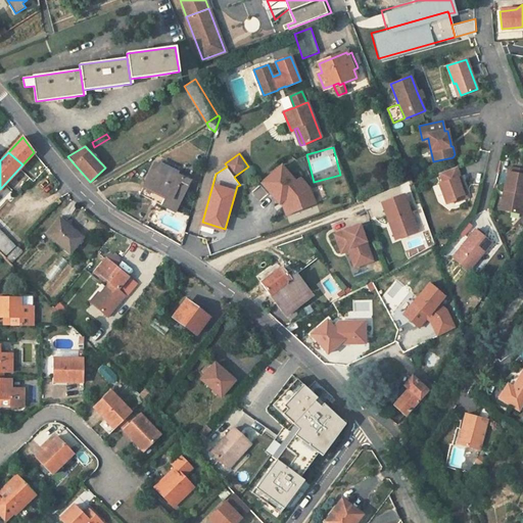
[(180,171),(160,161),(158,164),(178,175),(180,171)]
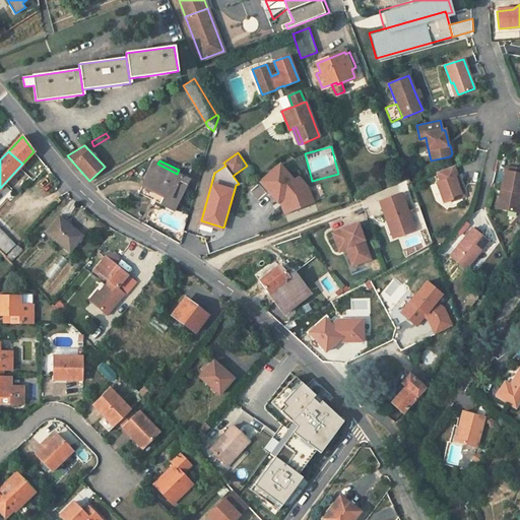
[(189,180),(177,174),(157,164),(153,163),(138,193),(174,210),(189,180)]
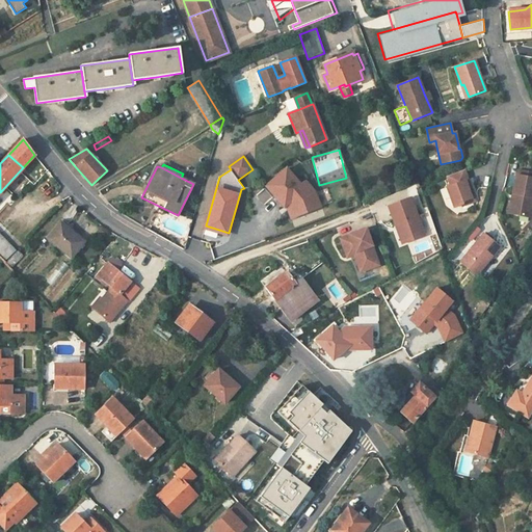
[(301,185),(286,168),(269,183),(277,192),(274,195),(284,206),(285,205),(288,204),(304,189),(301,185)]
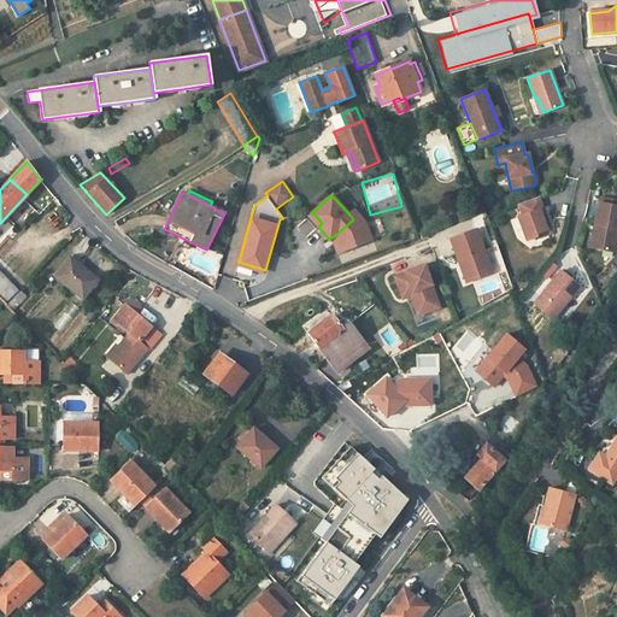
[(546,229),(539,210),(542,209),(539,197),(518,204),(523,216),(518,217),(527,240),(535,236),(538,233),(546,229)]
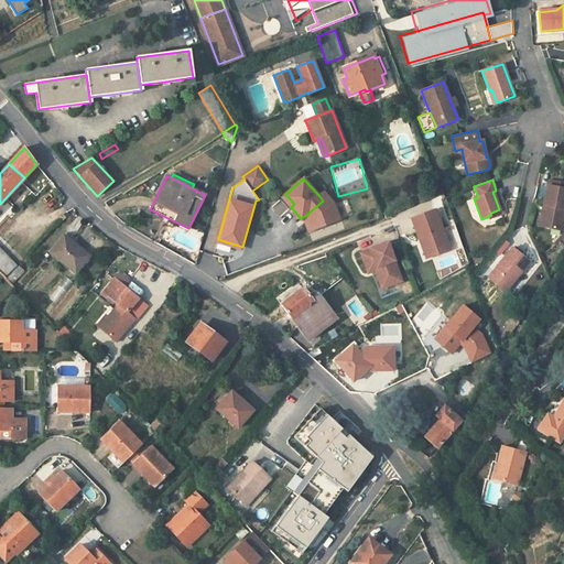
[(563,230),(563,220),(563,188),(549,186),(548,185),(543,205),(548,206),(544,227),(563,230)]
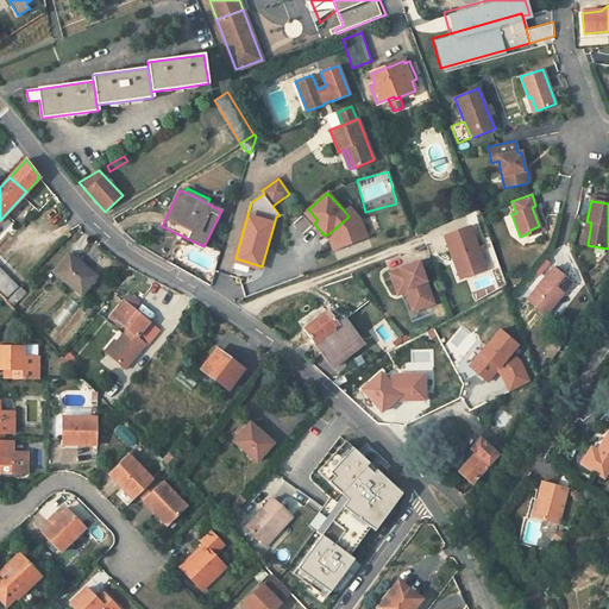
[(542,225),(535,206),(532,207),(539,226),(542,225)]
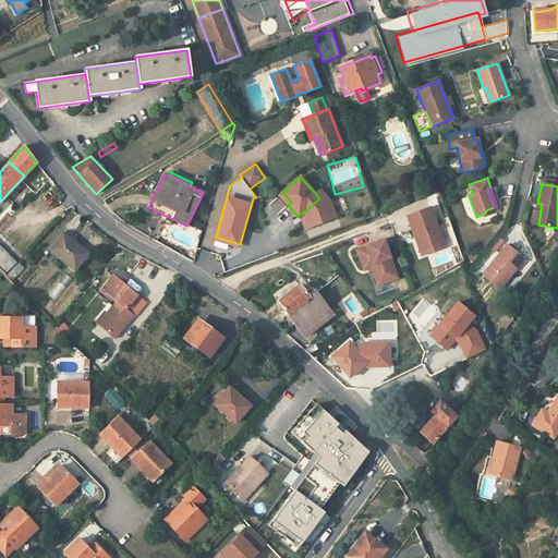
[(336,217),(330,202),(320,191),(316,194),(319,198),(302,214),(305,217),(308,227),(336,217)]
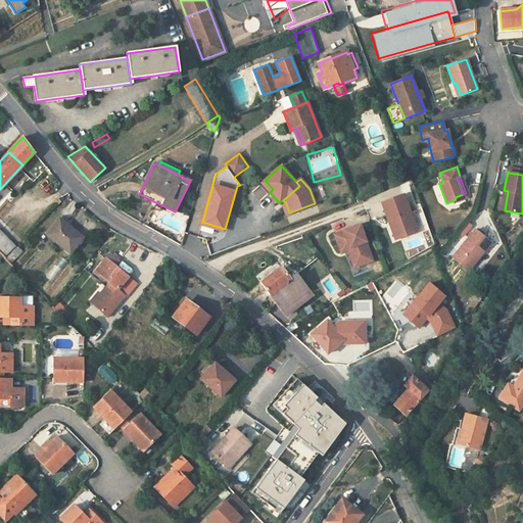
[(273,189),(265,180),(262,183),(270,192),(273,189)]
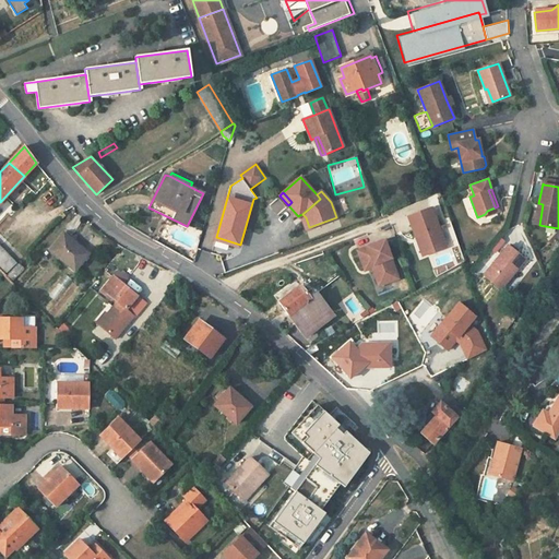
[(499,211),(498,206),(495,207),(487,211),(485,214),(485,216),(499,211)]
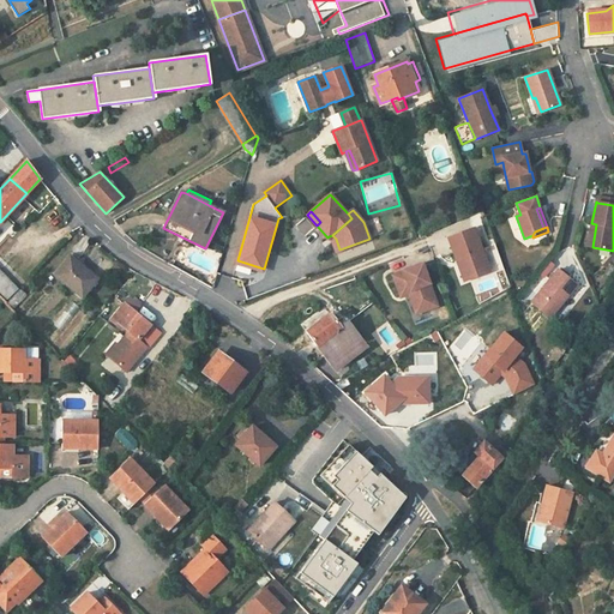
[(491,272),(474,229),(449,239),(457,262),(461,260),(468,281),(491,272)]
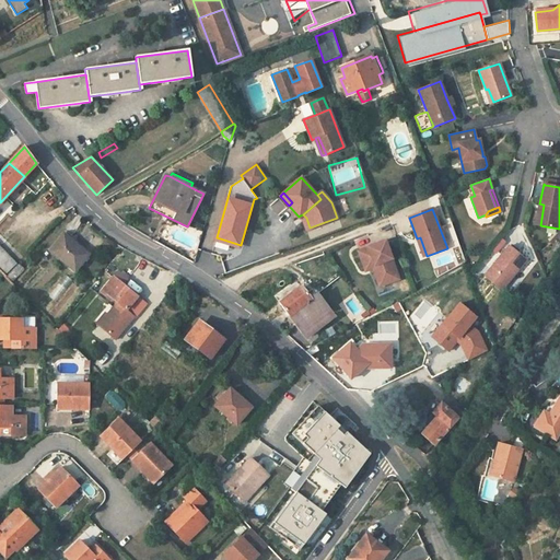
[(303,214),(300,216),(303,219),(306,229),(310,228),(306,218),(303,214)]
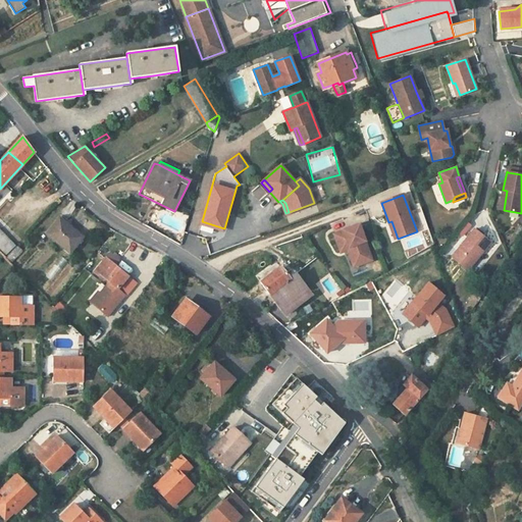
[(83,237),(69,225),(71,222),(62,215),(47,233),(70,252),(83,237)]
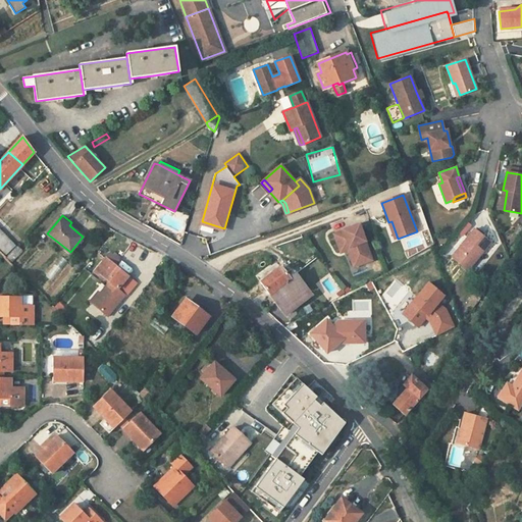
[(398,239),(392,221),(388,222),(396,240),(398,239)]
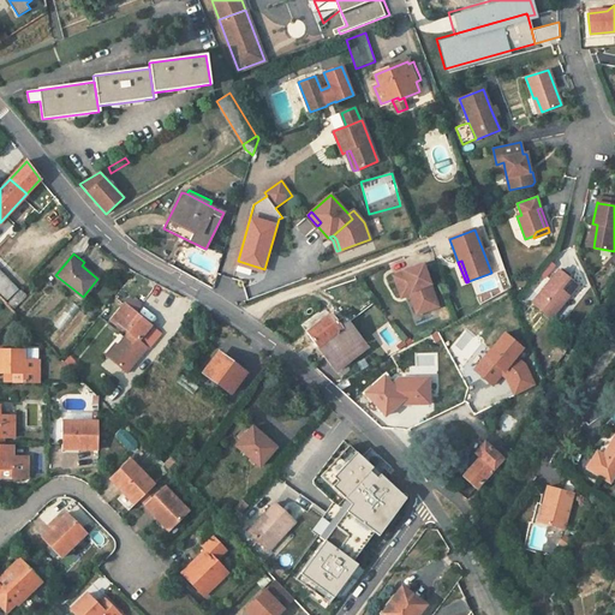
[(439,306),(423,266),(393,276),(401,298),(410,294),(413,293),(421,312),(439,306)]
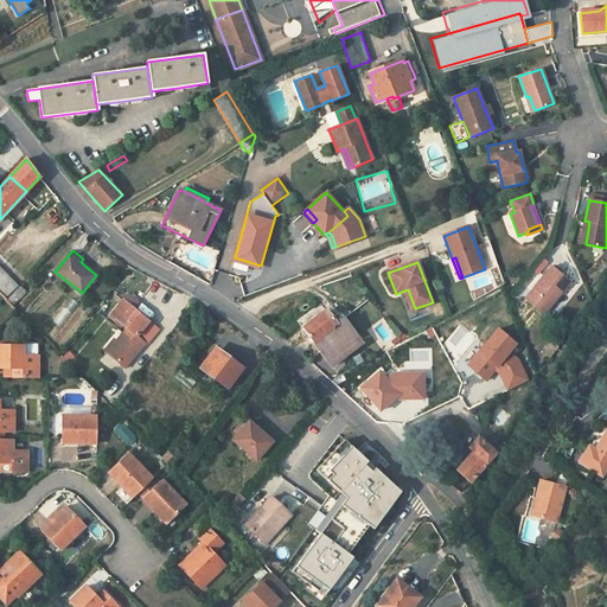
[(19,286),(0,266),(0,288),(7,296),(19,286)]
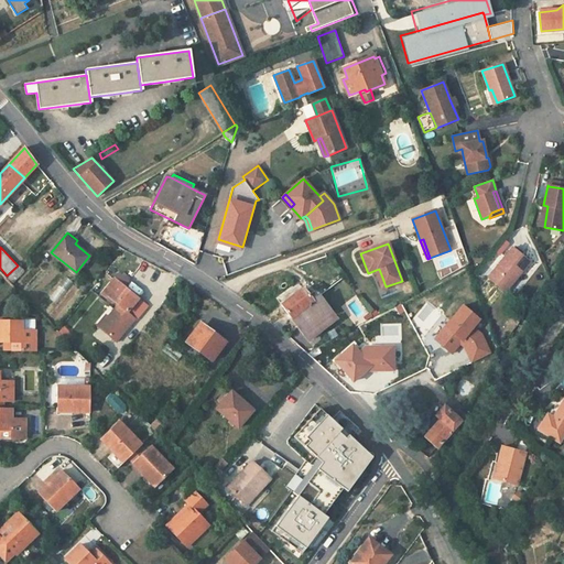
[(516,280),(530,261),(512,247),(488,278),(503,290),(513,279),(516,280)]
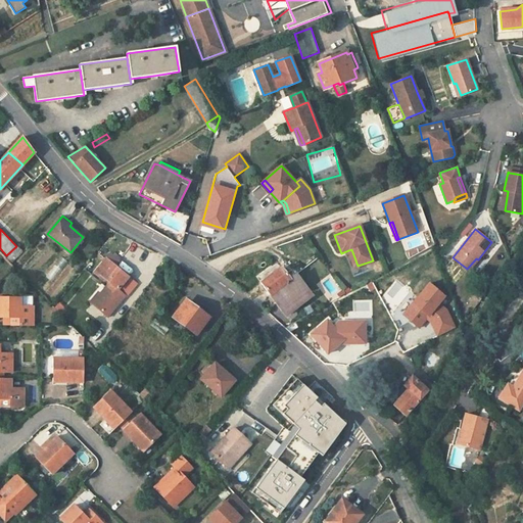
[(16,246),(5,257),(10,264),(22,251),(16,246)]
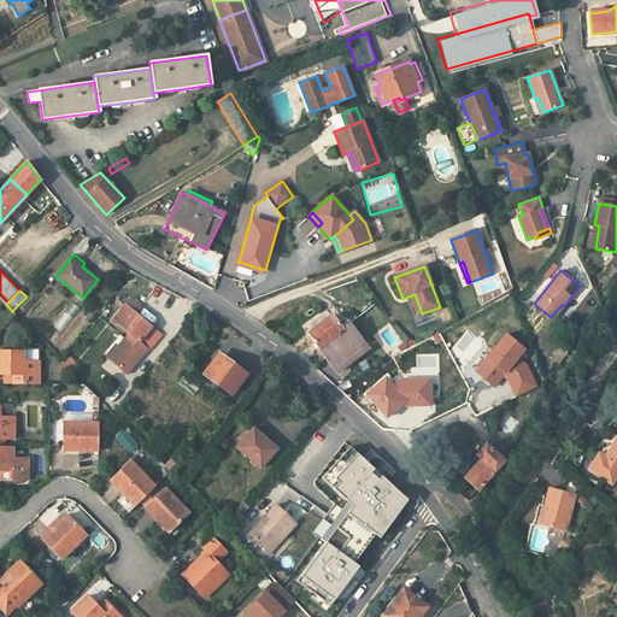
[(422,313),(415,294),(411,295),(418,316),(422,313)]
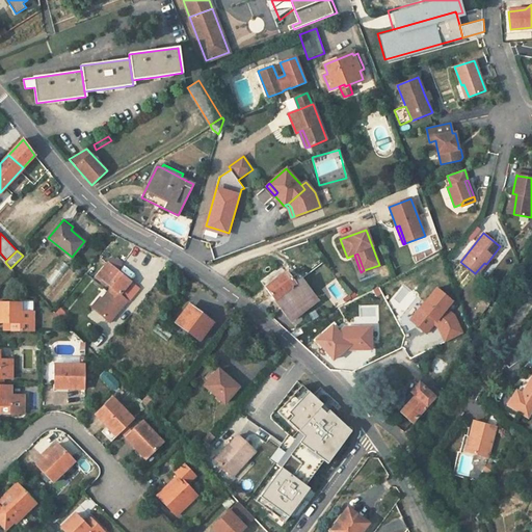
[(121,265),(112,259),(108,264),(116,270),(121,265)]
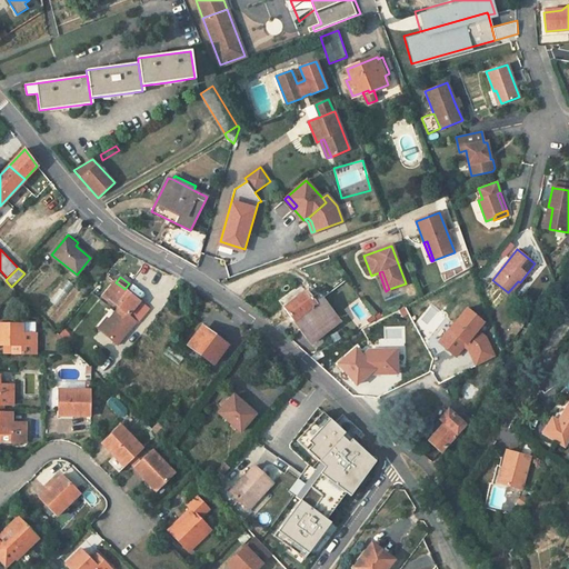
[(510,295),(520,282),(518,281),(508,292),(510,295)]
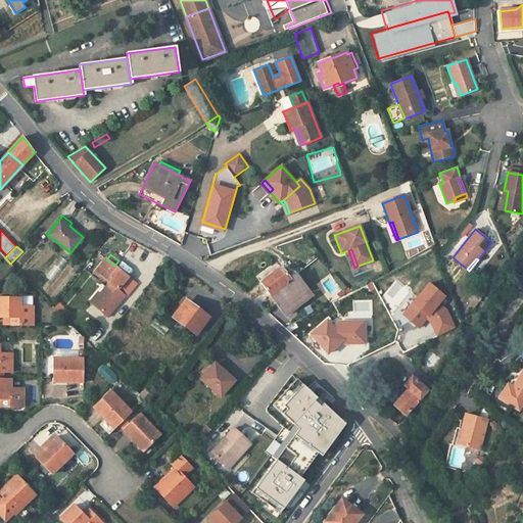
[(126,296),(136,284),(114,266),(106,259),(95,273),(103,280),(104,279),(109,283),(100,294),(92,303),(107,317),(125,296),(126,296)]
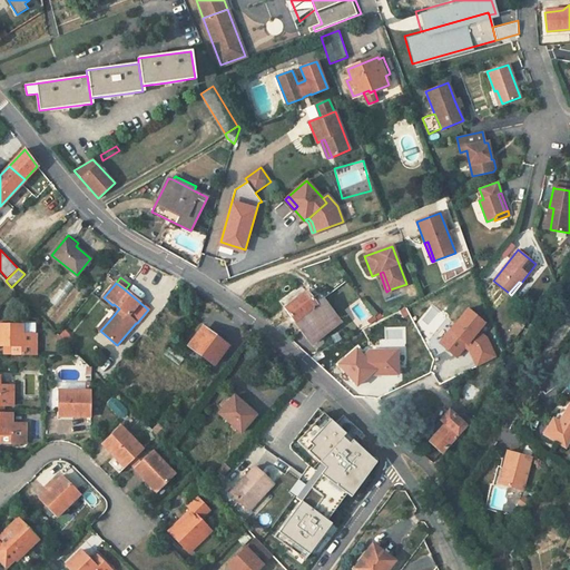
[(341,322),(323,298),(320,302),(316,304),(306,292),(284,308),(311,344),(341,322)]
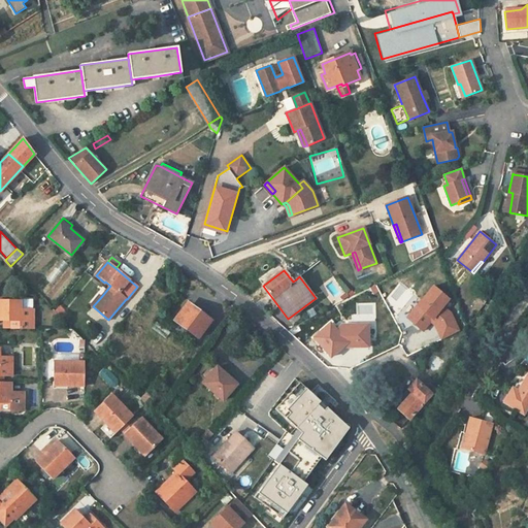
[(446,307),(452,300),(434,286),(409,319),(424,330),(431,322),(434,325),(441,340),(461,330),(453,312),(446,307)]
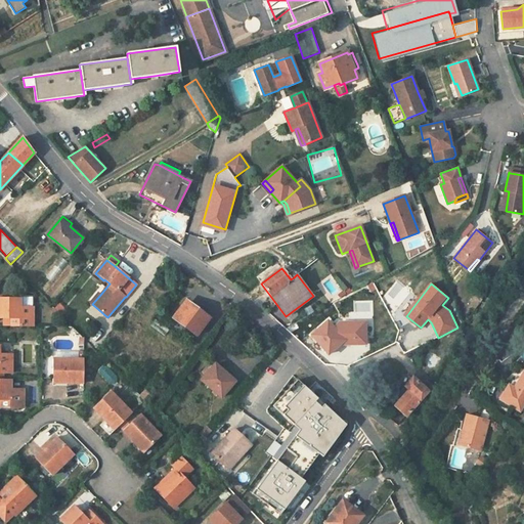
[(92,304),(100,295),(97,292),(89,302),(92,304)]
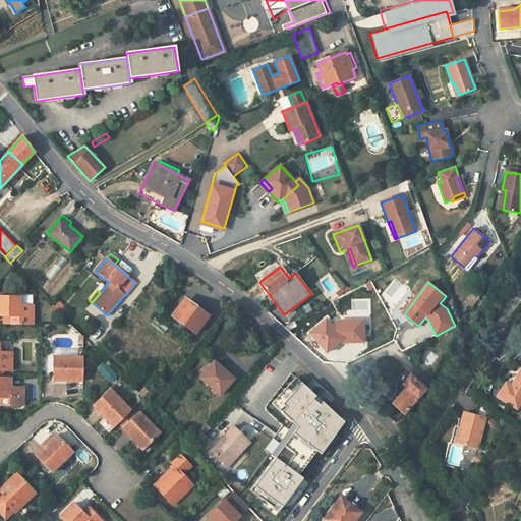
[(31,325),(31,306),(19,305),(19,297),(0,296),(0,316),(3,317),(12,317),(12,324),(31,325)]
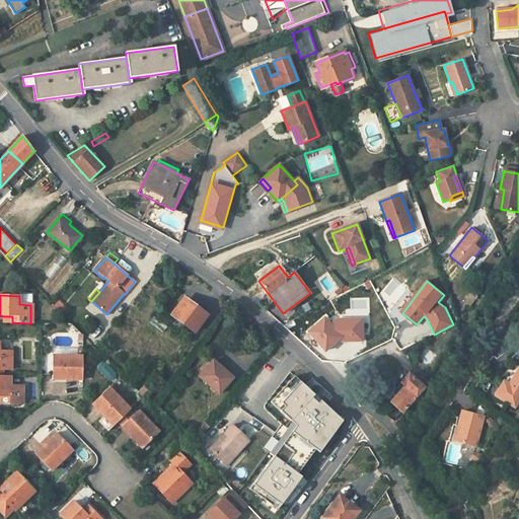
[(30,305),(30,296),(19,296),(19,304),(30,305)]
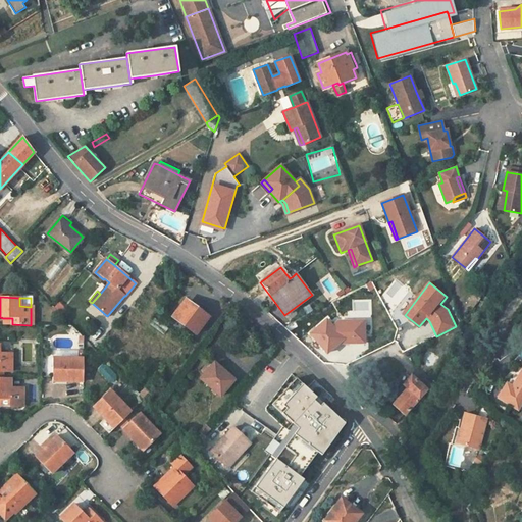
[(201,311),(186,299),(184,302),(200,313),(201,311)]
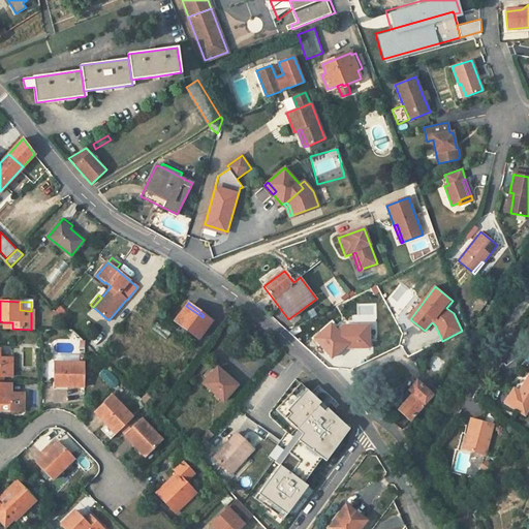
[(212,320),(204,315),(203,317),(186,306),(175,320),(198,338),(212,320)]
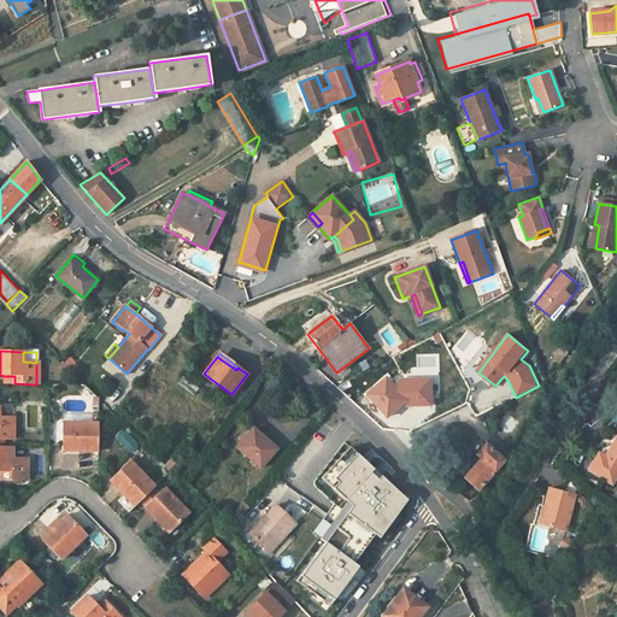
[(78,366),(70,358),(64,364),(70,370),(72,371),(78,366)]
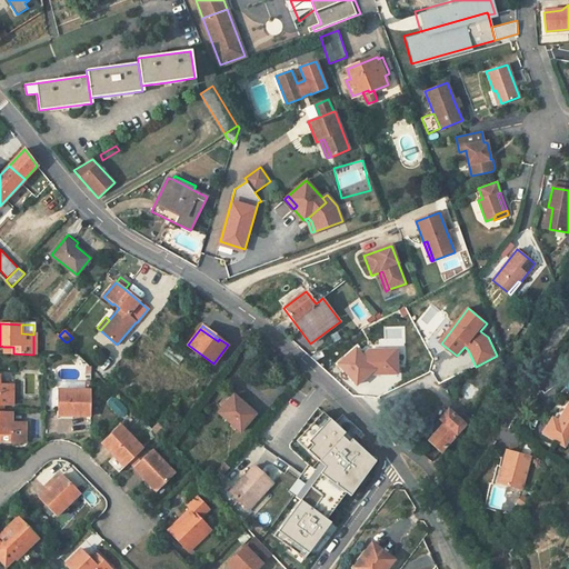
[(59,336),(58,335),(55,338),(61,345),(65,341),(59,336)]
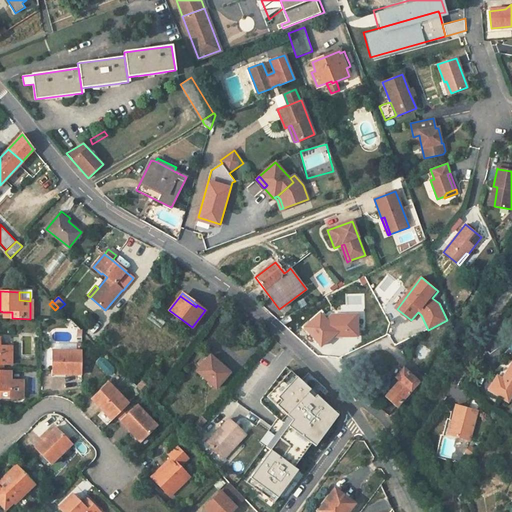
[(166,322),(152,312),(147,318),(161,328),(166,322)]
